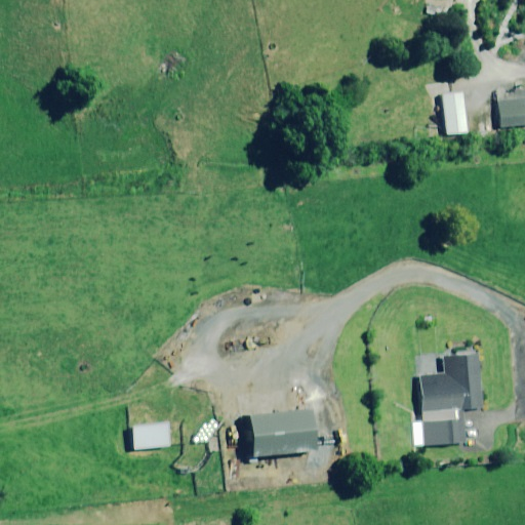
[(442,93),(447,135),(468,132),(463,91),(442,93)]
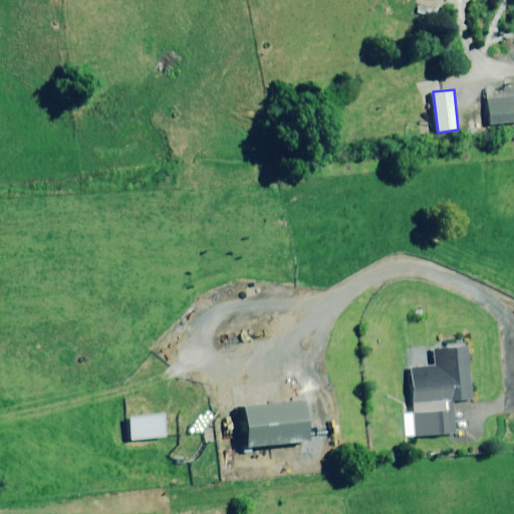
[(513,97),(487,99),(489,125),(513,123),(513,97)]
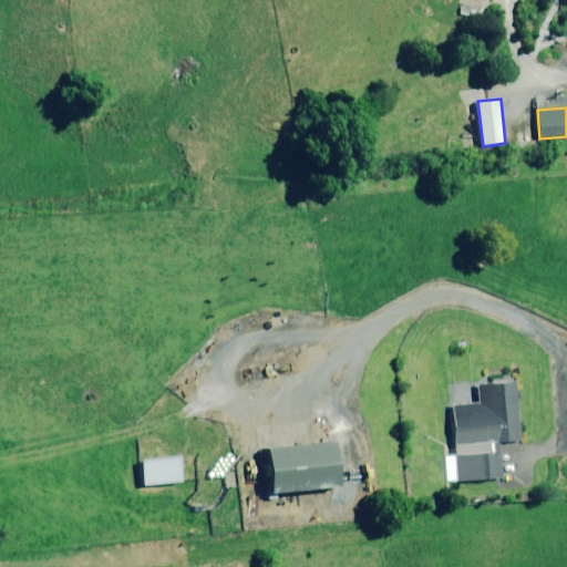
[(454,404),(460,482),(503,478),(500,442),(521,440),(517,382),(480,385),(481,402),(454,404)]
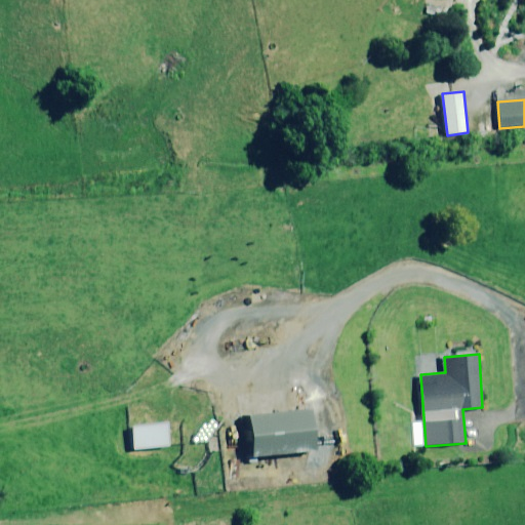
[(250,417),(255,457),(317,450),(313,410),(250,417)]
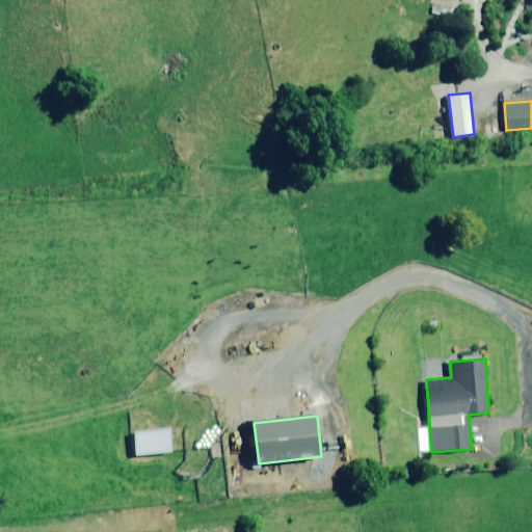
[(135,432),(137,456),(174,453),(174,451),(171,429),(135,432)]
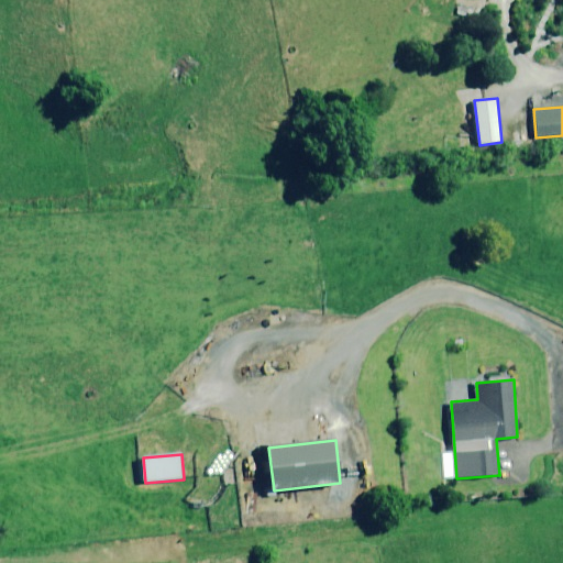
All buildings are outlined.
